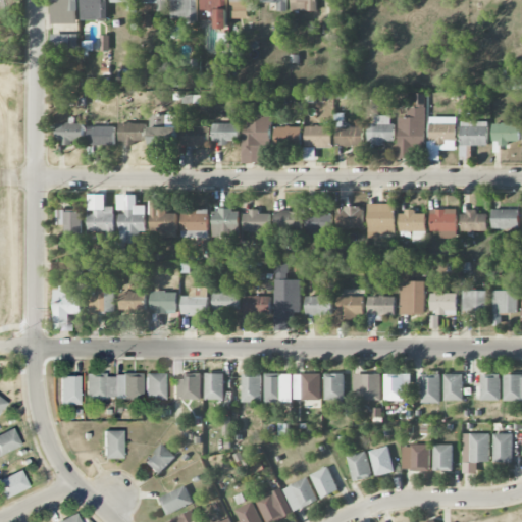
[(77,24),(77,0),(51,0),(52,24),(77,24)]
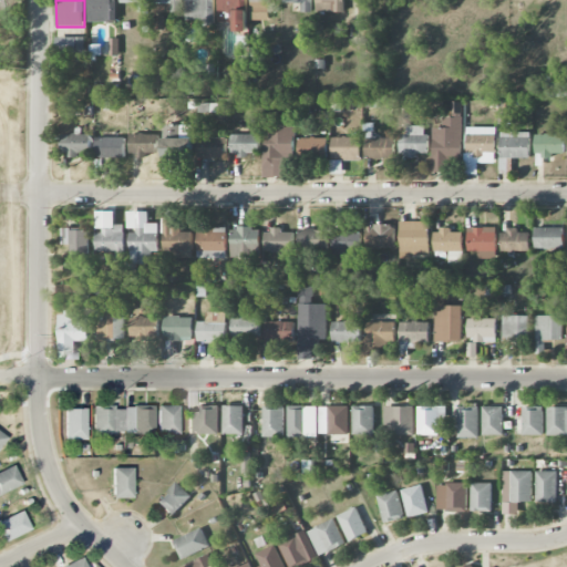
[(88,0),(88,21),(116,22),(116,0),(88,0)]
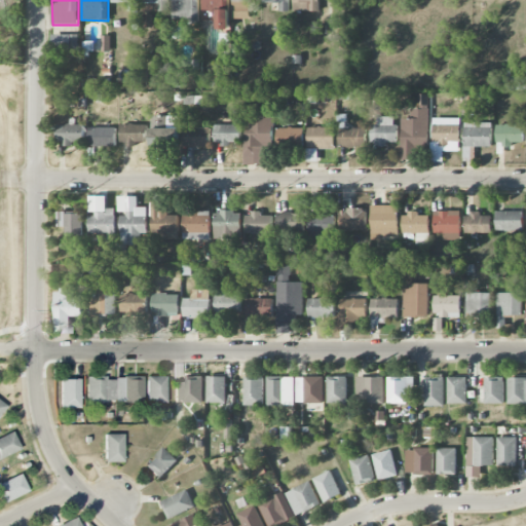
[(139,11),(138,0),(112,0),(113,3),(128,3),(128,11),(139,11)]
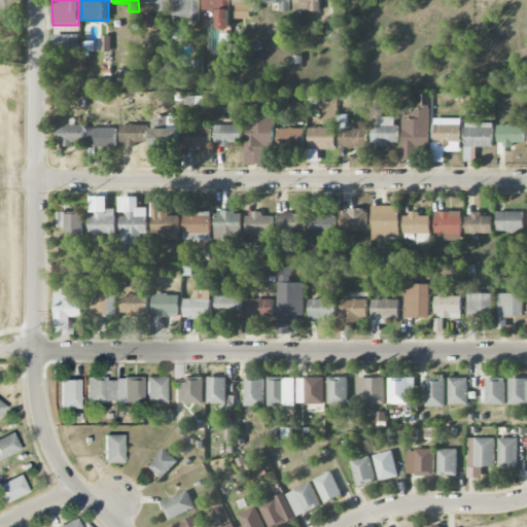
[(169,0),(141,0),(142,12),(169,11),(169,0)]
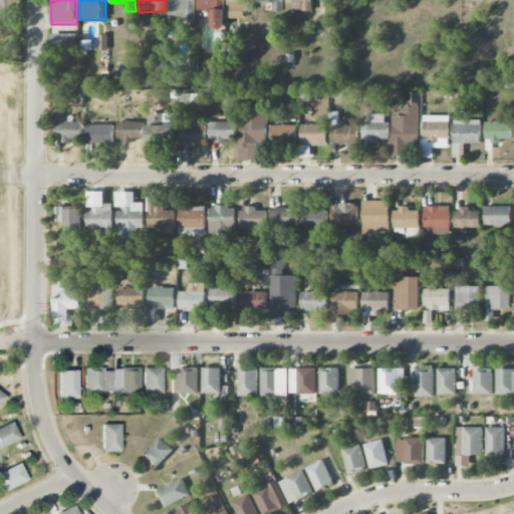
[(194,0),(168,0),(169,19),(183,19),(183,23),(195,23),(194,0)]
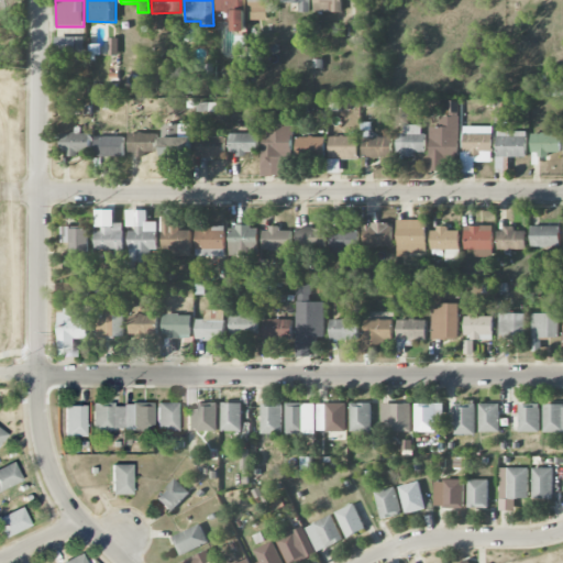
[(216,0),(216,22),(231,22),(231,9),(245,9),(244,0),(216,0)]
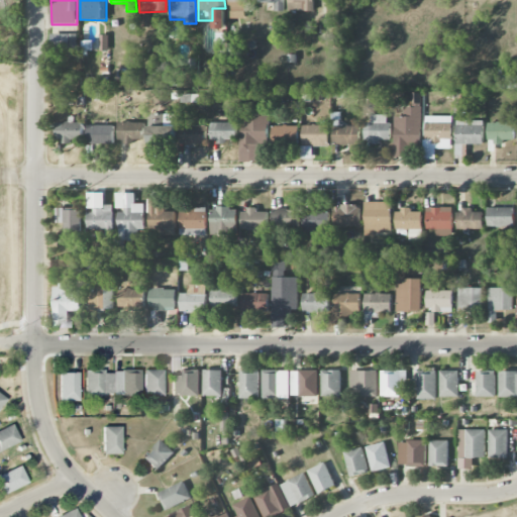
[(228,0),(229,11),(254,11),(253,0),(228,0)]
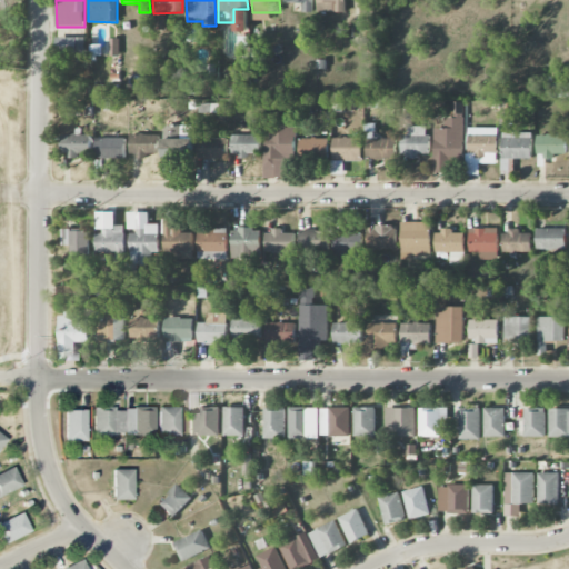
[(317,0),(317,12),(345,12),(345,0),(317,0)]
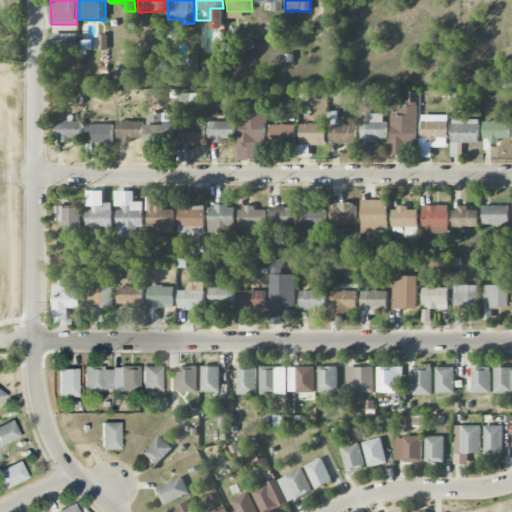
[(222,29),(223,10),(212,9),(211,29),(222,29)]
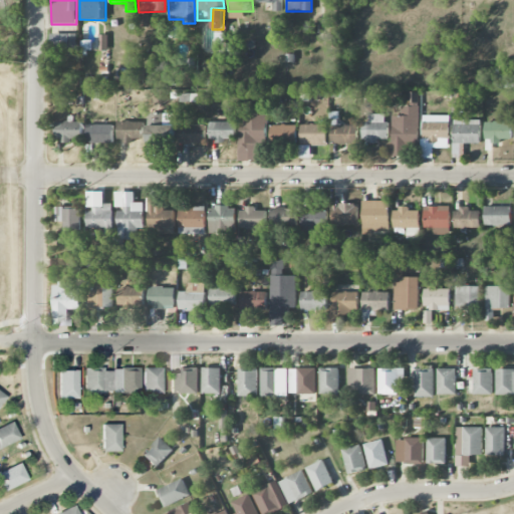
[(50,35),(50,50),(76,50),(76,34),(50,35)]
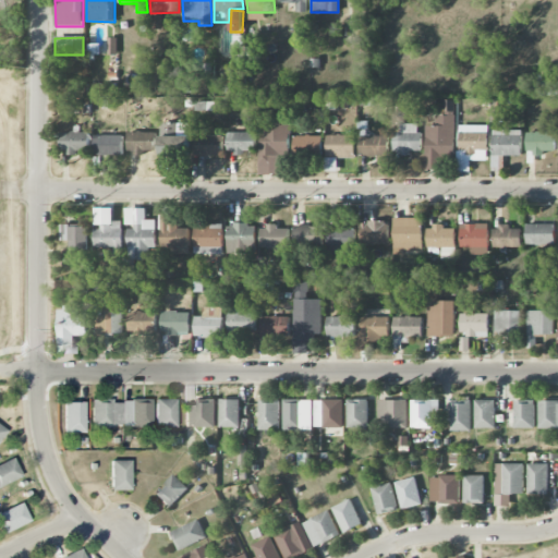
[(117,39),(108,38),(107,56),(117,56),(117,39)]
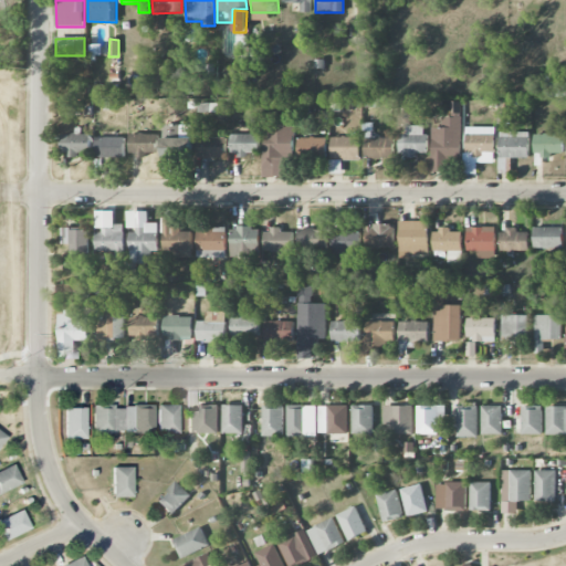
[(431,173),(451,173),(451,163),(461,163),(460,117),(441,117),(441,128),(431,128),(431,173)]
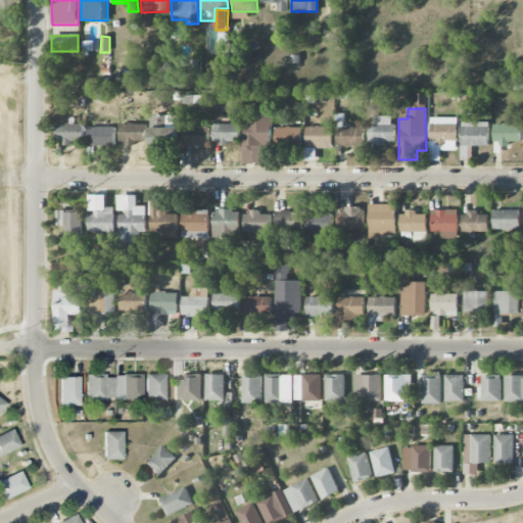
[(271,114),(242,115),(243,164),(262,163),(260,148),(272,148),(271,114)]
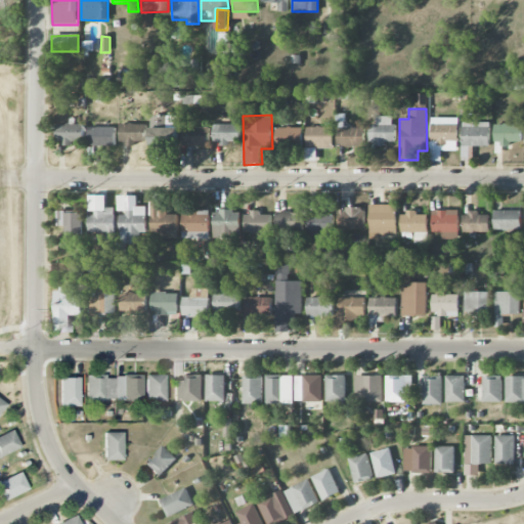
[(394,117),(376,118),(376,125),(369,125),(369,146),(385,146),(385,142),(394,142),(394,117)]
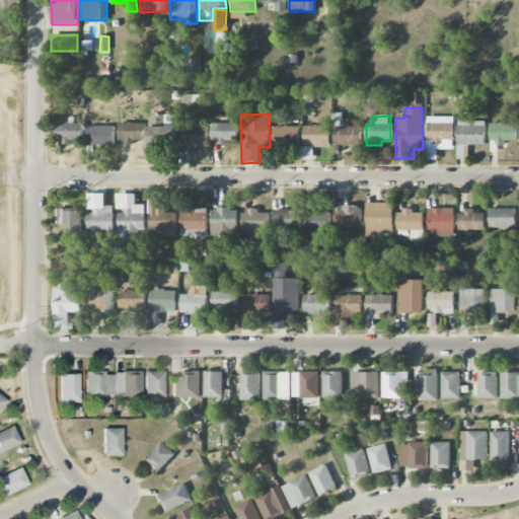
[(452,150),(453,118),(427,117),(426,160),(437,160),(437,150),(452,150)]
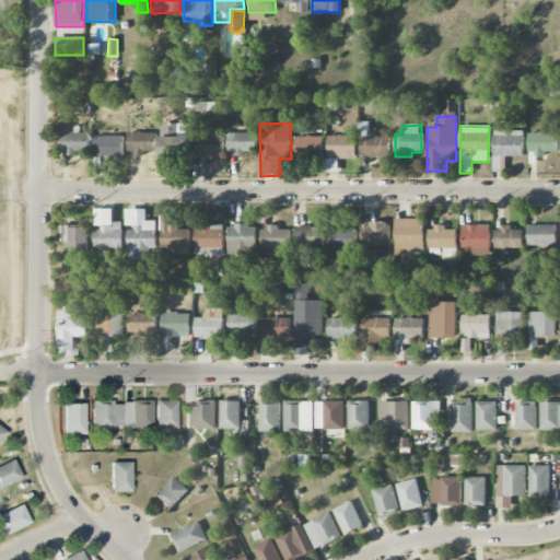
[(523,156),(523,131),(494,130),(493,156),(523,156)]
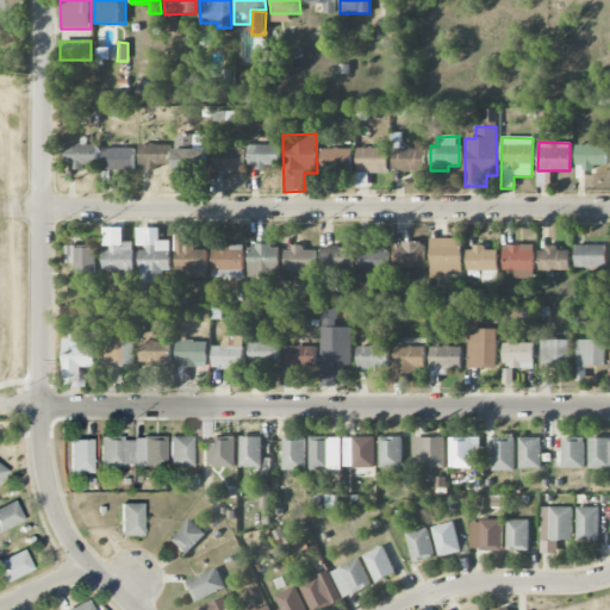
[(170,167),(170,144),(139,145),(139,168),(170,167)]
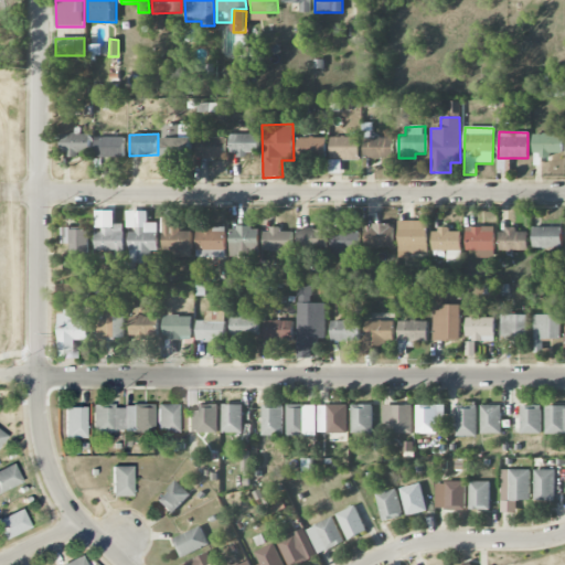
[(62,135),(61,158),(78,158),(80,153),(89,153),(91,135),(78,135),(62,135)]
